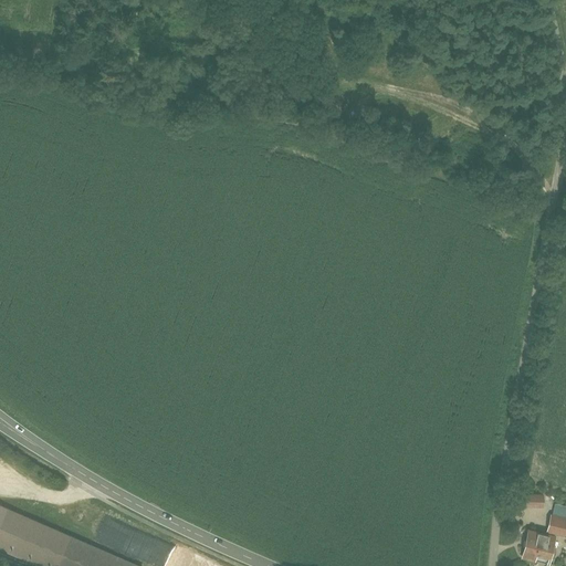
[(545,494),(526,494),(526,505),(546,505),(545,494)]
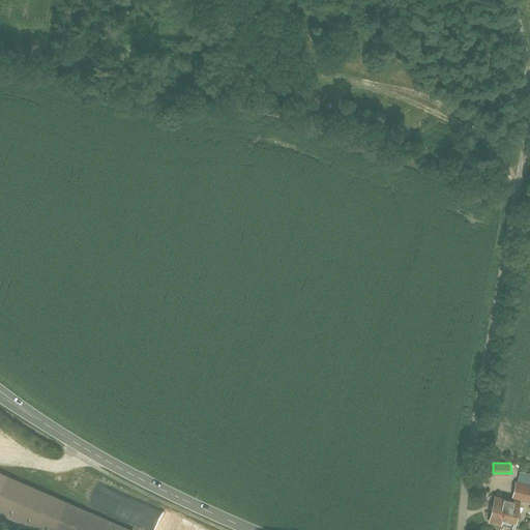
[(529,471),(522,470),(520,479),(529,481),(529,471)]
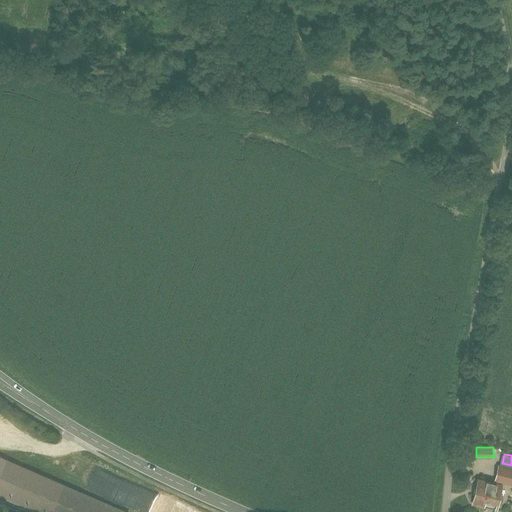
[(126,511),(0,458),(0,496),(36,511),(126,511)]
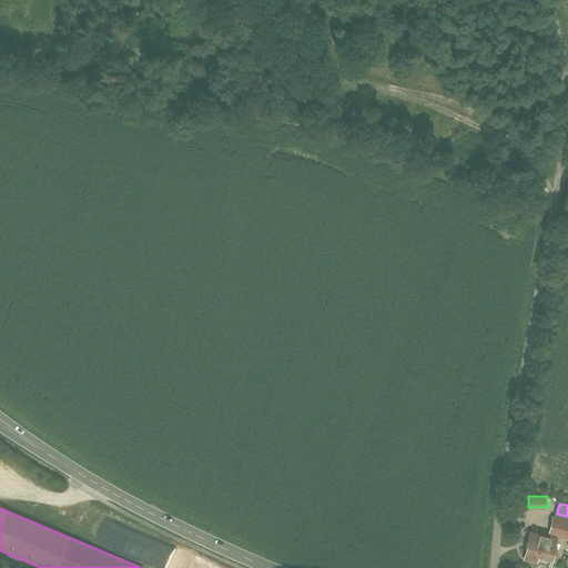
[(567,518),(555,516),(550,533),(567,536),(567,518)]
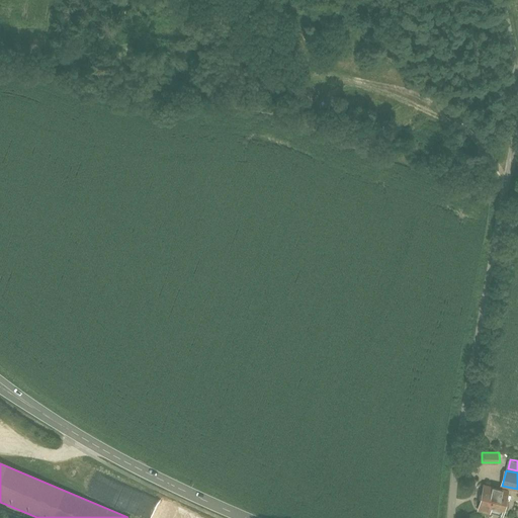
[(510,491),(485,485),(479,509),(493,512),(494,506),(503,508),(502,515),(504,515),(510,491)]
